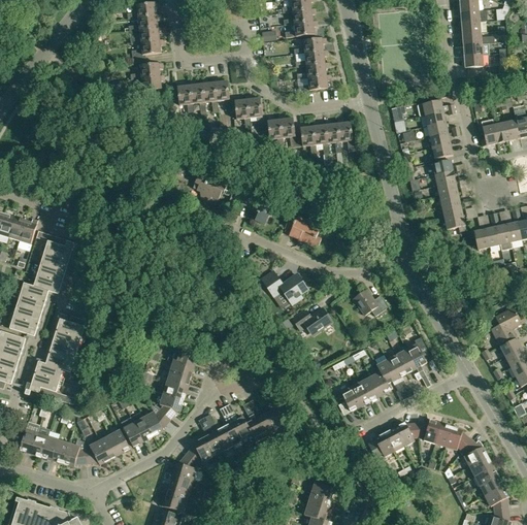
[(291,0),(291,4),(281,6),(282,11),(292,9),(310,7),(309,0),(313,0),(291,0)]
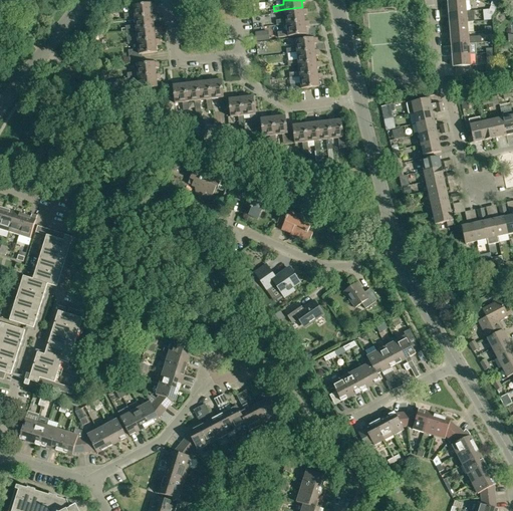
[(447,0),(448,10),(465,9),(465,6),(467,5),(467,0),(465,1),(465,0),(447,0)]
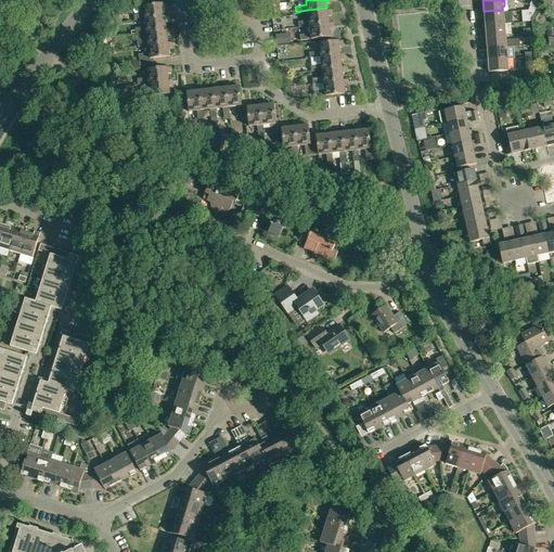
[(133,18),(144,16),(164,14),(163,7),(166,7),(165,3),(166,3),(166,1),(162,1),(142,3),(143,11),(132,12),(133,18)]
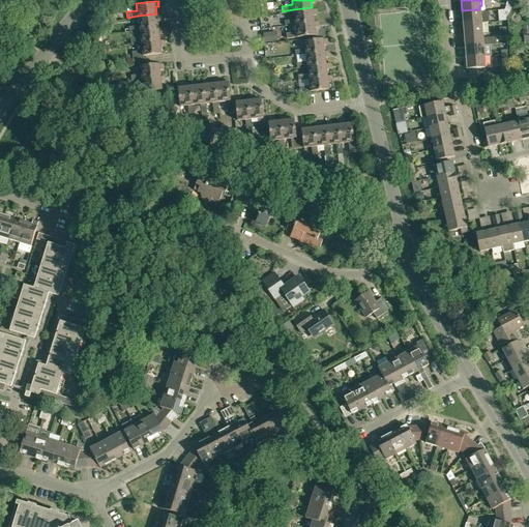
[(284,24),(294,22),(313,20),(313,12),(315,12),(315,9),(316,9),(316,7),(312,7),(293,9),(294,17),(284,18),(284,24)]
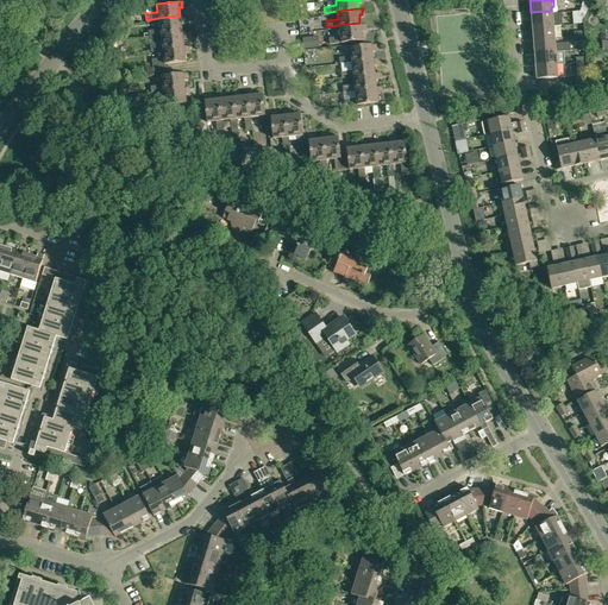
[(531,12),(532,25),(552,23),(561,23),(559,10),(551,11),(531,12)]
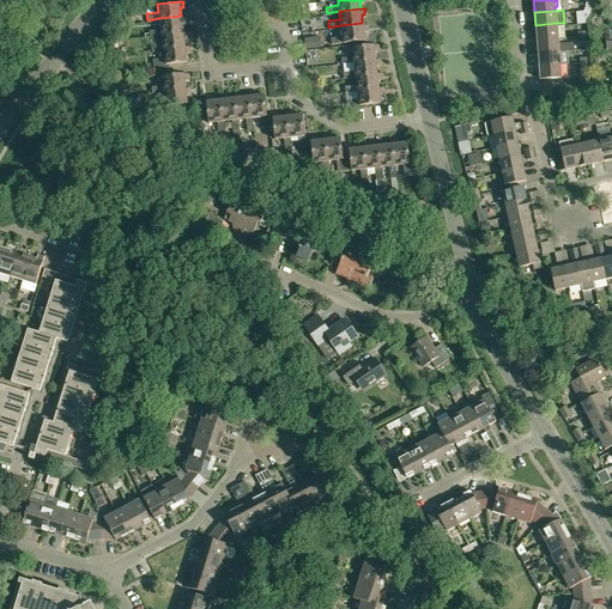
[(149,28),(149,30),(149,34),(161,32),(182,30),(181,22),(185,22),(185,18),(186,18),(185,14),(181,16),(159,18),(161,26),(149,28)]
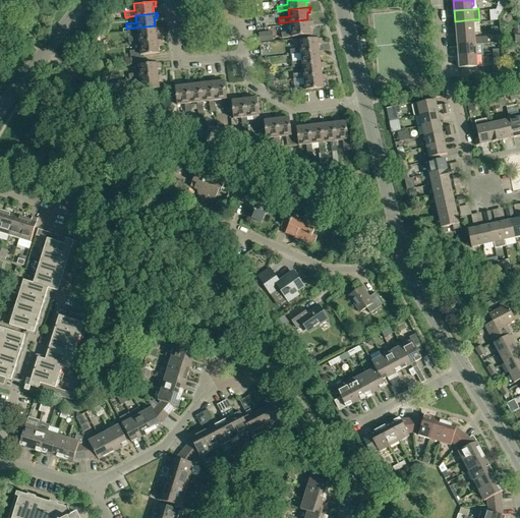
[(307,19),(289,21),(290,29),(280,30),(281,36),(291,34),(291,35),(309,32),(308,24),(311,24),(310,21),(311,21),(311,18),(307,19)]
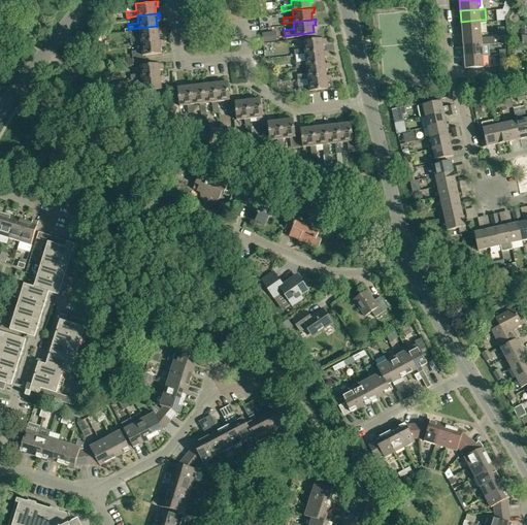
[(461,32),(480,31),(479,20),(461,22),(461,32)]
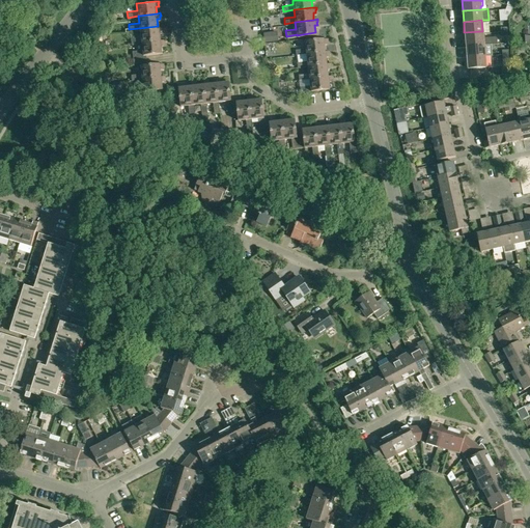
[(131,42),(141,40),(160,38),(159,31),(161,31),(161,28),(162,28),(162,25),(158,26),(139,28),(140,35),(130,36),(131,42)]
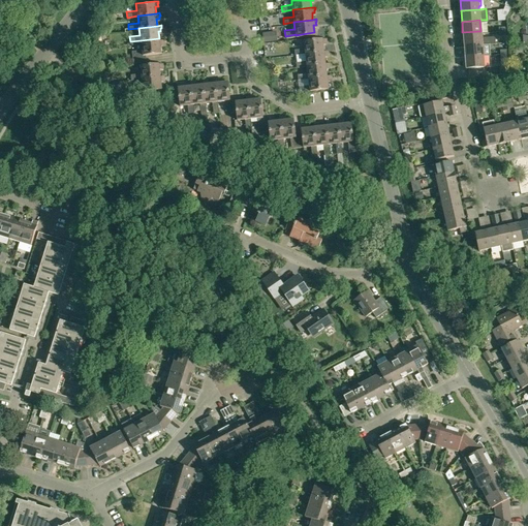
[(261,30),(262,40),(277,38),(275,29),(261,30)]
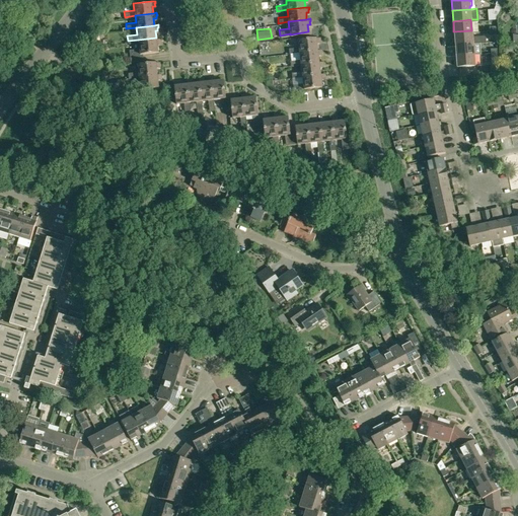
[(453,31),(454,43),(472,42),(486,41),(486,34),(471,35),(471,30),(453,31)]
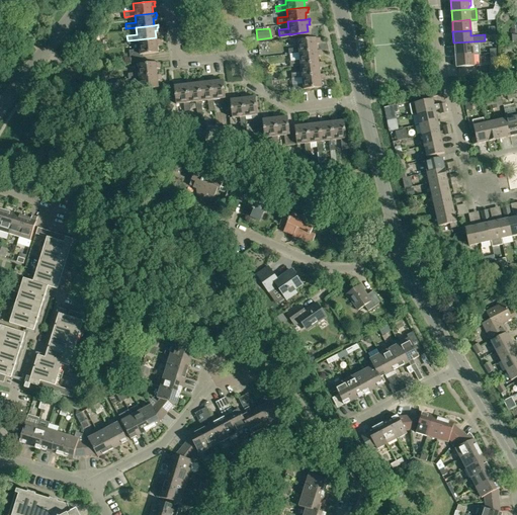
[(287,52),(298,51),(316,48),(316,41),(318,40),(318,38),(319,38),(319,35),(315,35),(296,37),(297,46),(287,47),(287,52)]
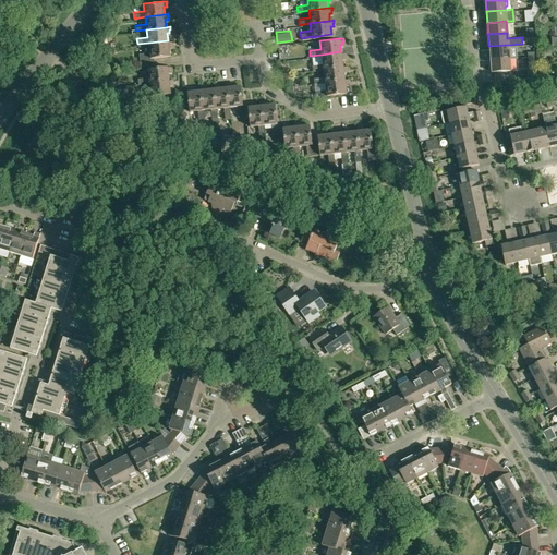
[(171,39),(168,40),(148,43),(149,50),(137,51),(140,64),(153,62),(153,56),(169,53),(168,46),(171,46),(171,43),(172,43),(171,39)]
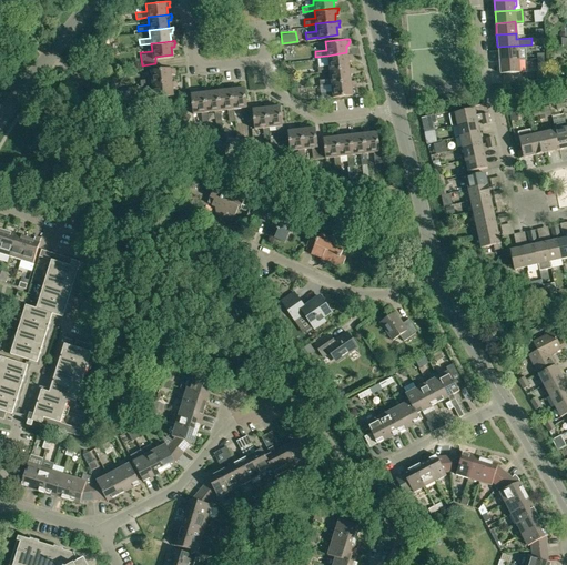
[(497,47),(498,59),(518,57),(517,46),(497,47)]
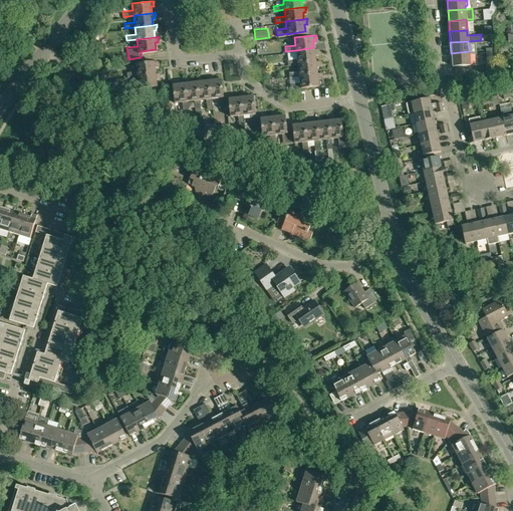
[(313,47),(296,50),(296,57),(286,58),(287,63),(297,62),(315,59),(314,53),(317,52),(316,50),(317,50),(317,47),(313,47)]
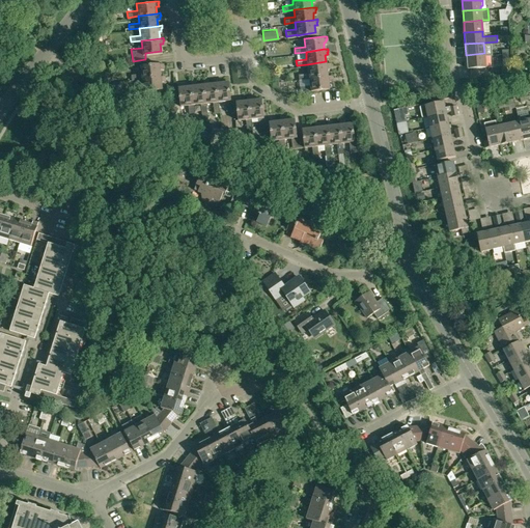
[(484,53),(466,55),(467,66),(485,65),(484,53)]
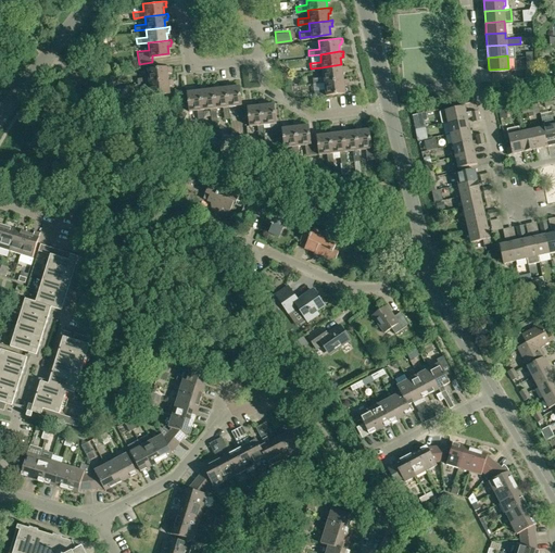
[(137,82),(148,80),(167,78),(166,71),(169,71),(169,67),(171,67),(169,64),(166,65),(165,64),(147,66),(148,75),(136,76),(137,82)]
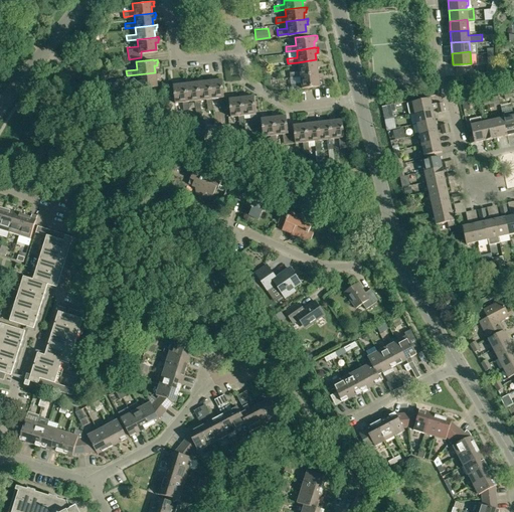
[(289,75),(299,74),(317,71),(316,65),(319,64),(319,62),(320,62),(320,59),(316,59),(298,62),(299,69),(289,70),(289,75)]
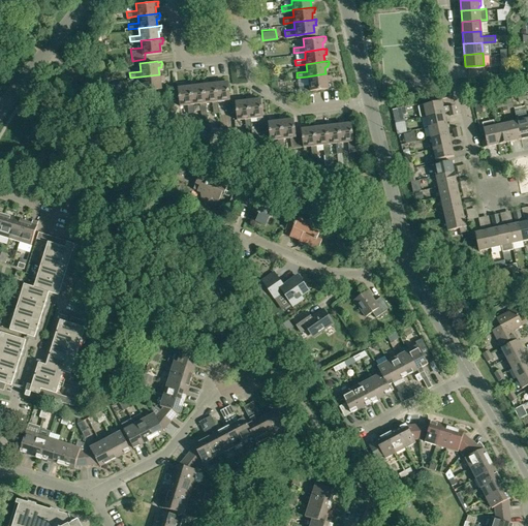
[(159,74),(141,76),(142,84),(131,85),(131,90),(143,89),(160,87),(160,80),(162,80),(162,76),(163,76),(163,73),(159,74)]
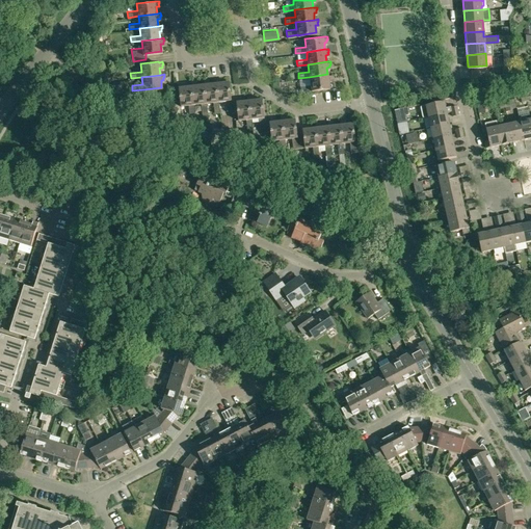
[(300,90),(303,90),(311,89),(329,87),(328,79),(332,79),(330,77),(332,76),(332,74),(327,74),(309,77),(310,83),(299,85),(300,90)]
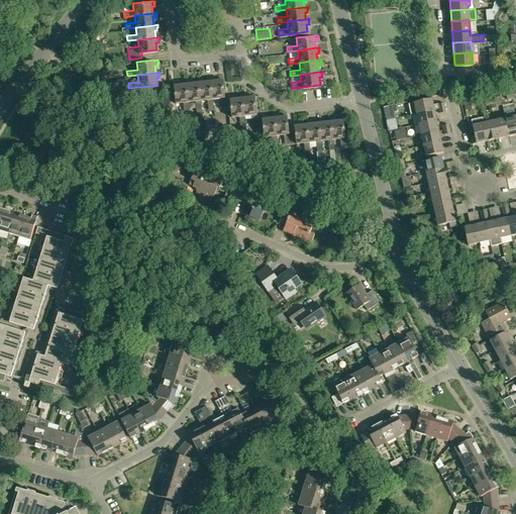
[(224,96),(221,78),(214,78),(214,76),(211,76),(211,75),(208,75),(209,79),(211,97),(218,96),(219,106),(225,106),(223,96),(224,96)]
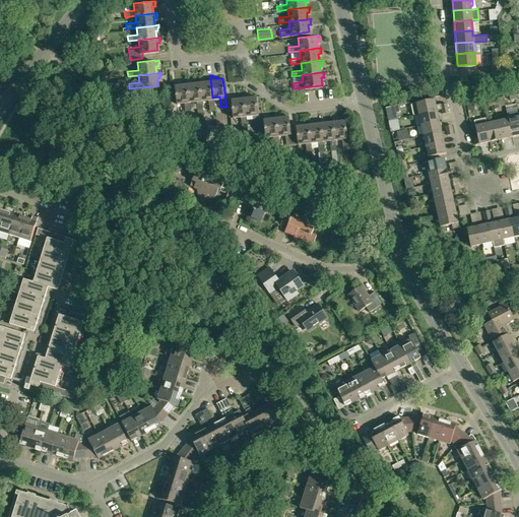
[(214,108),(212,98),(210,79),(203,80),(203,77),(200,77),(200,76),(198,77),(198,80),(200,99),(207,99),(208,109),(214,108)]
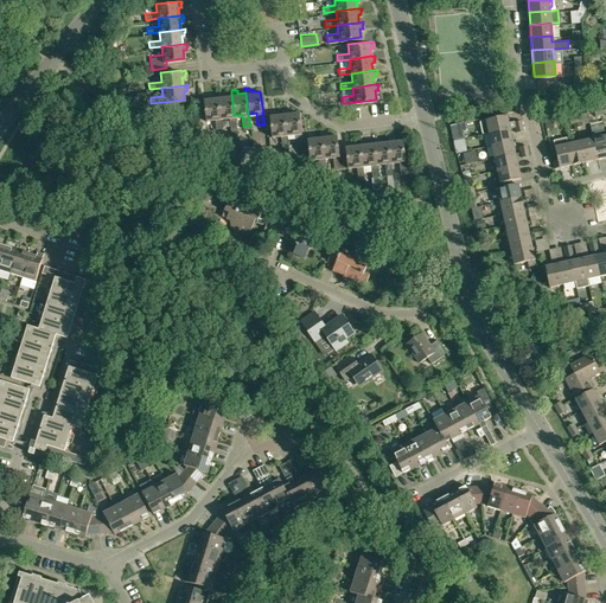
[(236,132),(234,115),(231,94),(223,95),(223,92),(219,92),(219,91),(217,91),(217,96),(221,117),(228,116),(230,132),(236,132)]
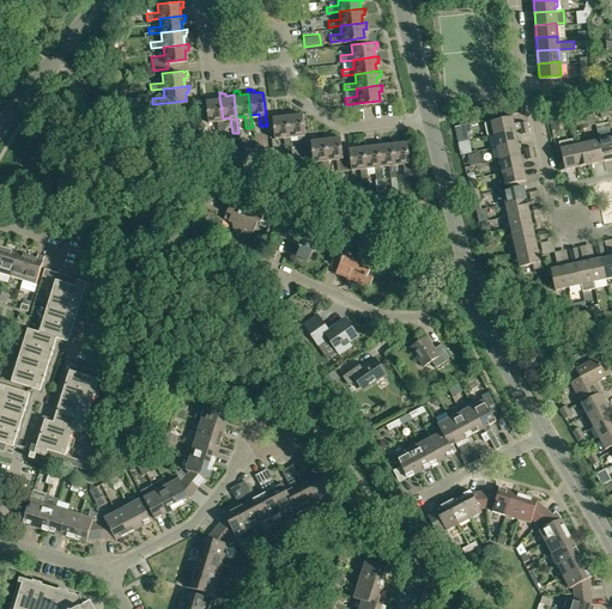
[(224,131),(223,119),(219,97),(211,98),(211,95),(207,95),(207,93),(205,95),(205,98),(207,120),(216,119),(218,131),(224,131)]
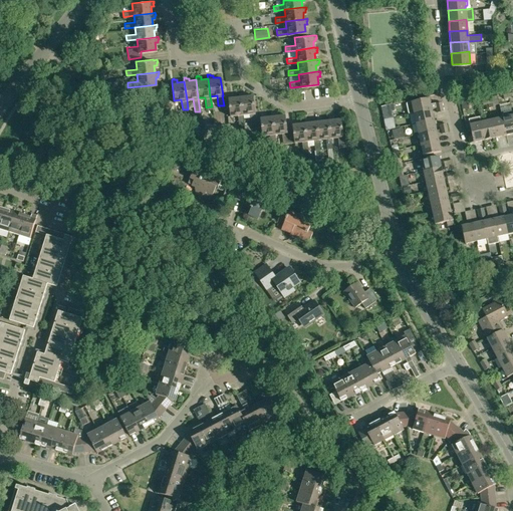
[(117,88),(118,96),(129,95),(127,87),(117,88)]
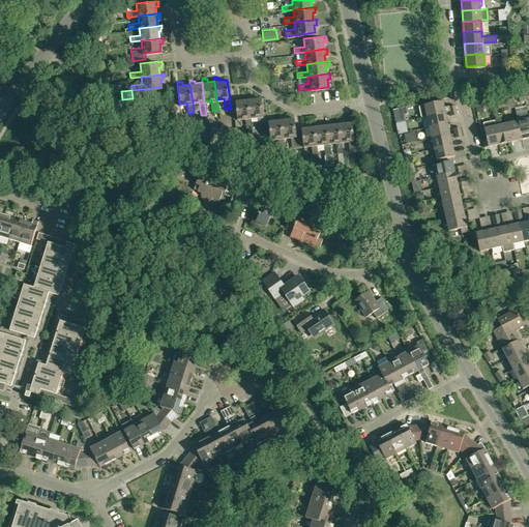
[(247,98),(250,116),(257,116),(258,126),(263,125),(262,115),(260,96),(253,97),(252,94),(250,95),(250,94),(246,94),(247,98)]
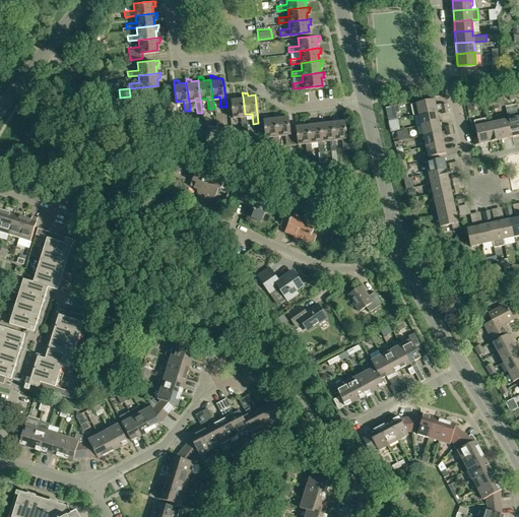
[(246,125),(245,114),(243,97),(236,98),(236,94),(233,94),(233,93),(230,93),(231,98),(230,98),(232,116),(240,115),(241,125),(246,125)]
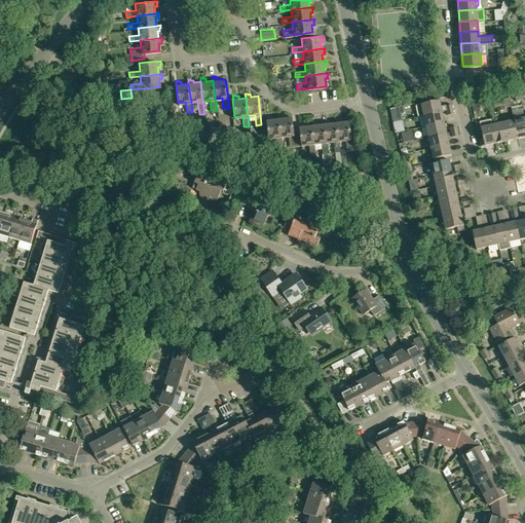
[(422,114),(440,110),(438,99),(415,104),(417,115),(422,114)]
